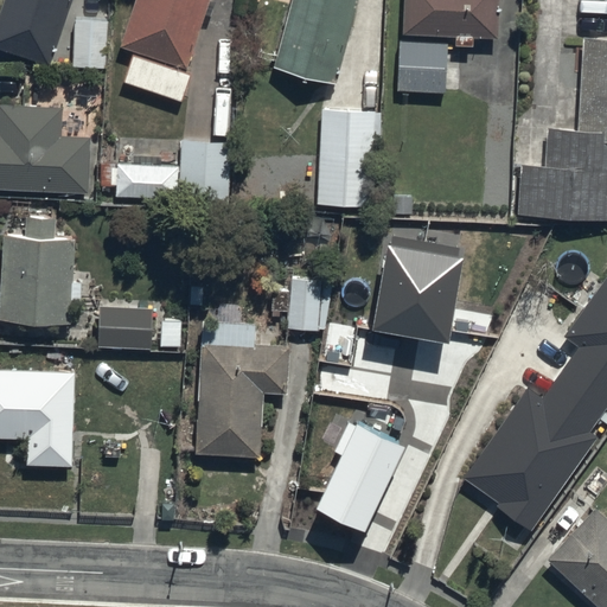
[(0,48),(51,65),(72,0),(5,0),(0,17),(0,48)]
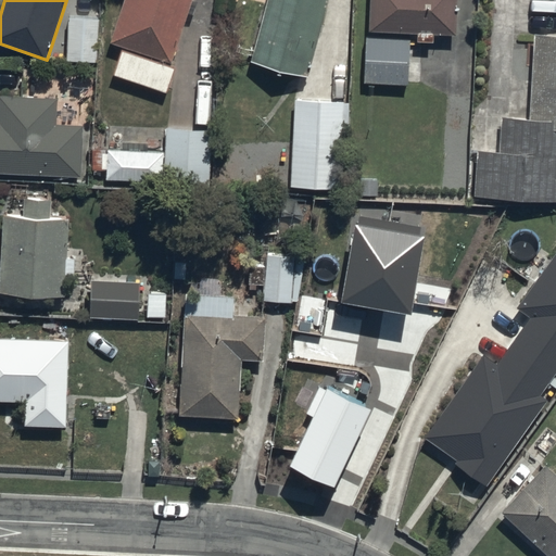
[(173,63),(192,0),(125,0),(112,43),(173,63)]
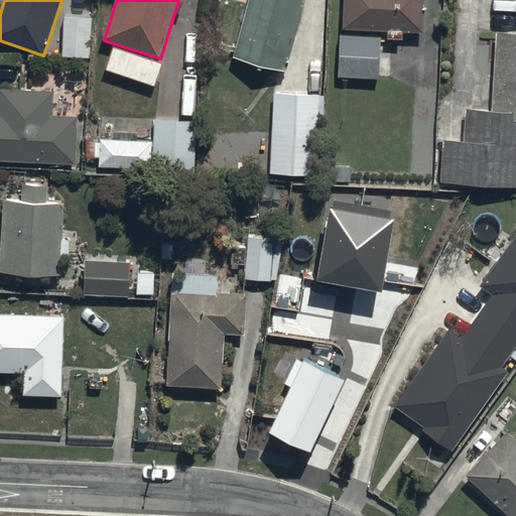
[(286,74),(306,0),(247,0),(231,58),(286,74)]
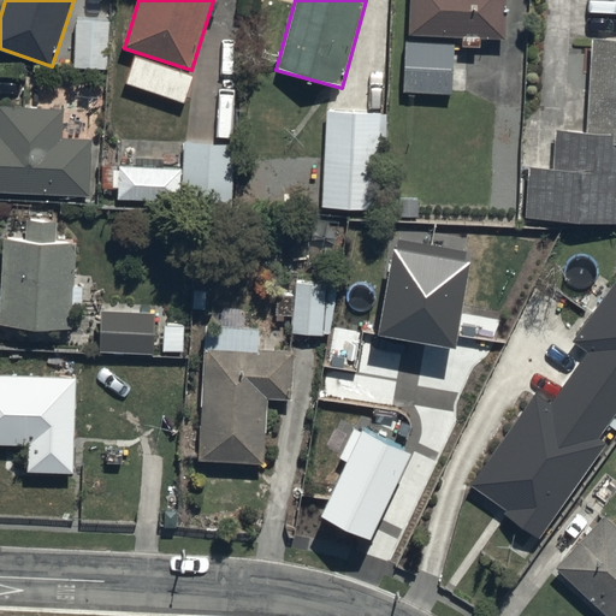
[(505,39),(507,0),(412,0),(410,34),(505,39)]
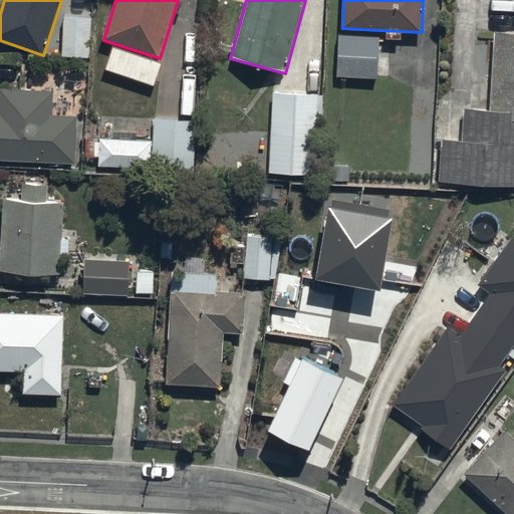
[(85,13),(62,13),(62,54),(85,54),(85,41),(85,13)]
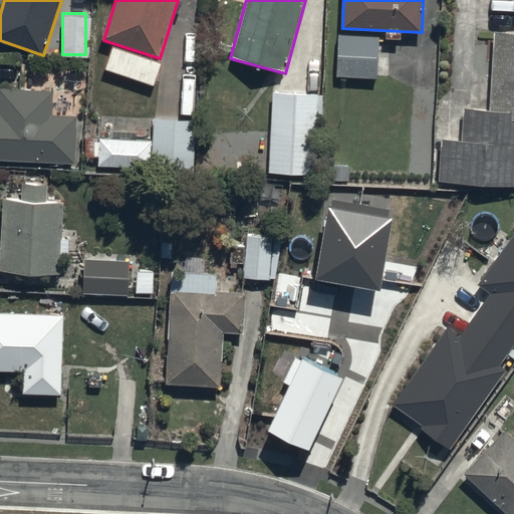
[(513,32),(495,31),(491,110),(467,109),(465,143),(445,142),(442,182),(513,186),(513,32)]
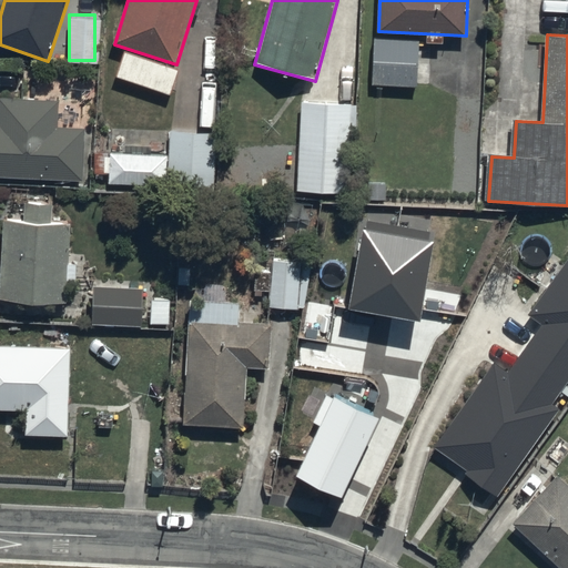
[(416,37),(373,36),(371,82),(415,83),(416,37)]
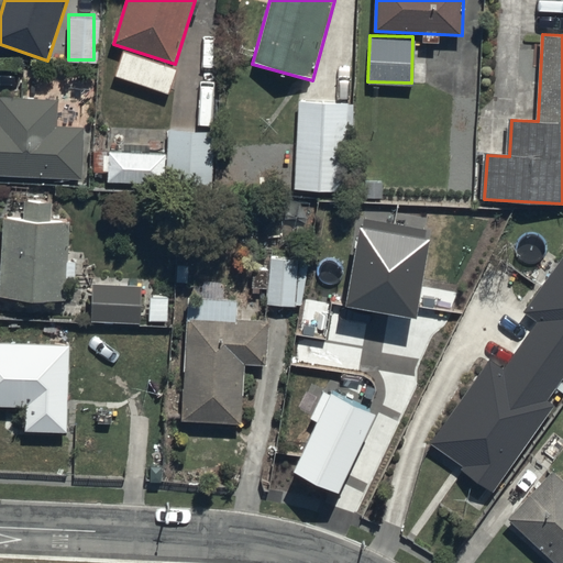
[(121,47),(113,72),(166,89),(175,65),(121,47)]
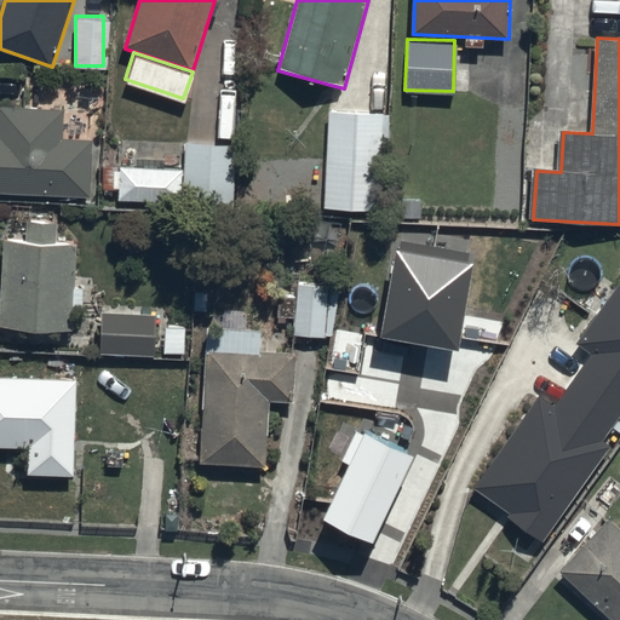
[(0,107),(0,193),(91,197),(95,141),(64,138),(65,110),(0,107)]
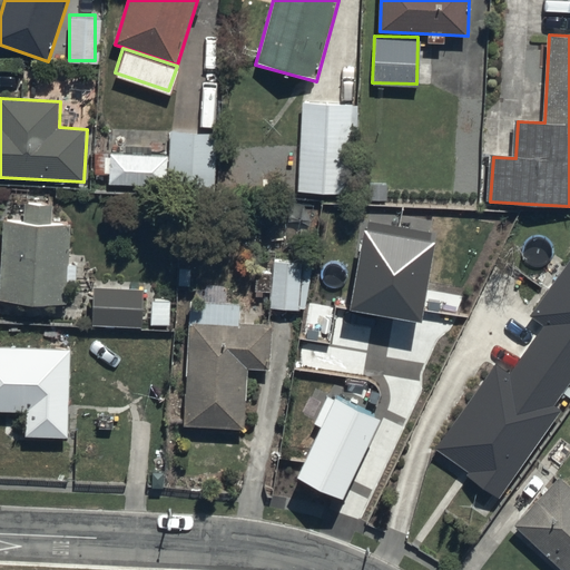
[(356,101),(298,99),(297,188),(351,189),(352,128),(356,129),(356,101)]
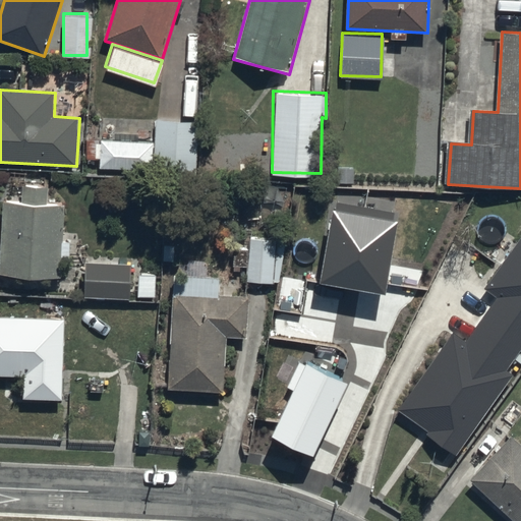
[(196,118),(155,117),(153,170),(195,171),(196,118)]
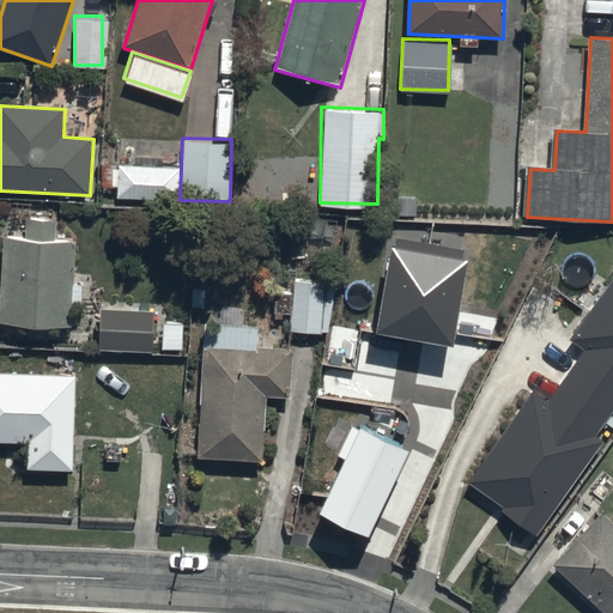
[(177,163),(117,162),(116,192),(177,193),(177,163)]
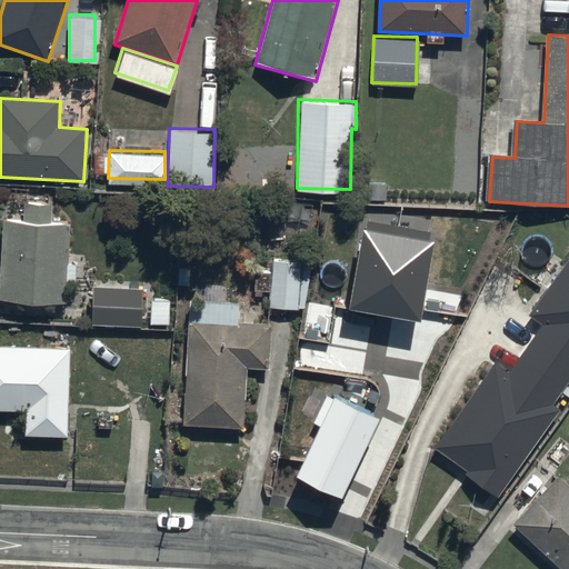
[(26,221),(5,220),(0,301),(68,305),(72,223),(53,222),(55,205),(27,203),(26,221)]
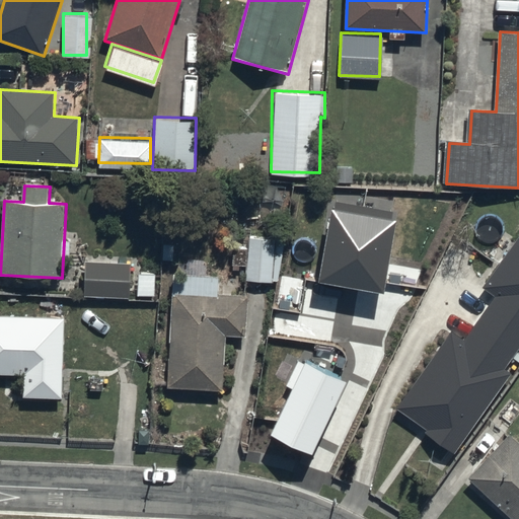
[(396,221),(331,209),(318,283),(383,294),(396,221)]
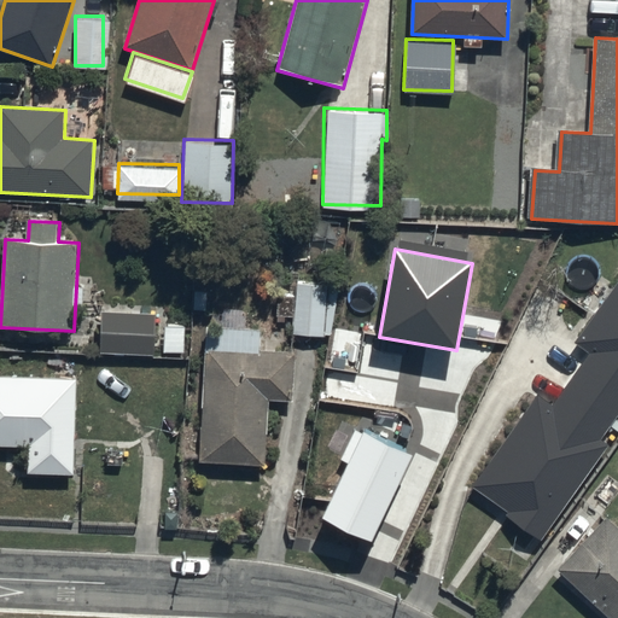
[(292,277),(291,330),(333,331),(334,277),(292,277)]
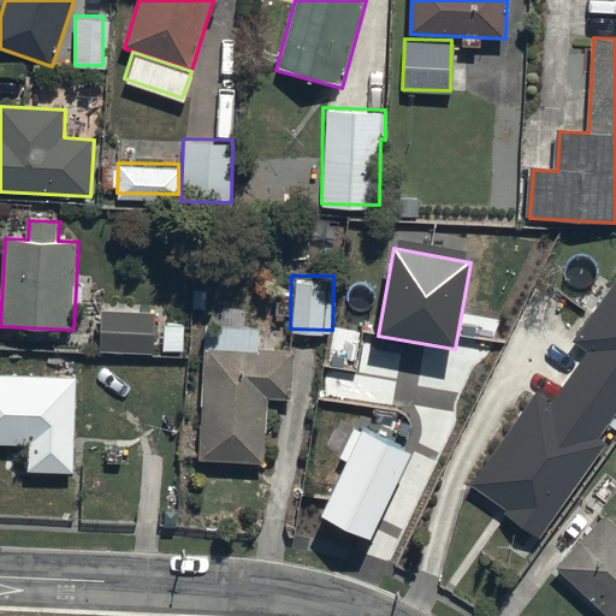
[(615,283),(574,342),(590,353),(551,406),(537,395),(472,485),(508,511),(505,515),(540,540),(609,445),(600,439),(615,418),(615,283)]
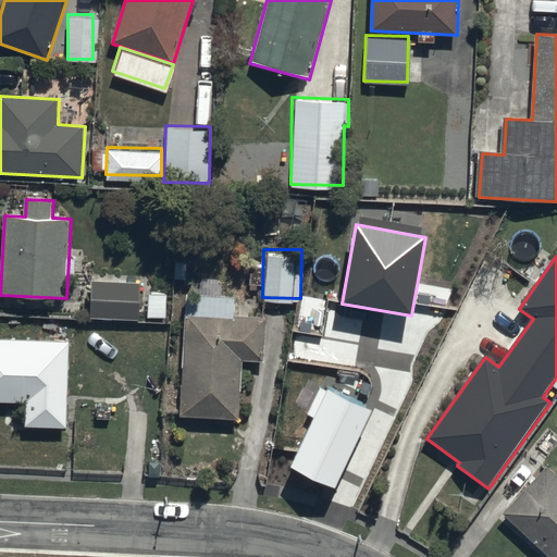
[(137,282),(94,281),(94,312),(137,313),(137,282)]
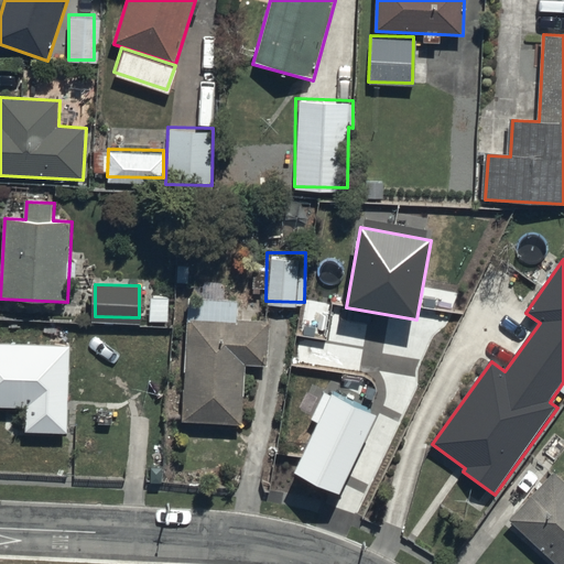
[(271,321),(190,316),(184,423),(243,426),(247,366),(269,367),(271,321)]
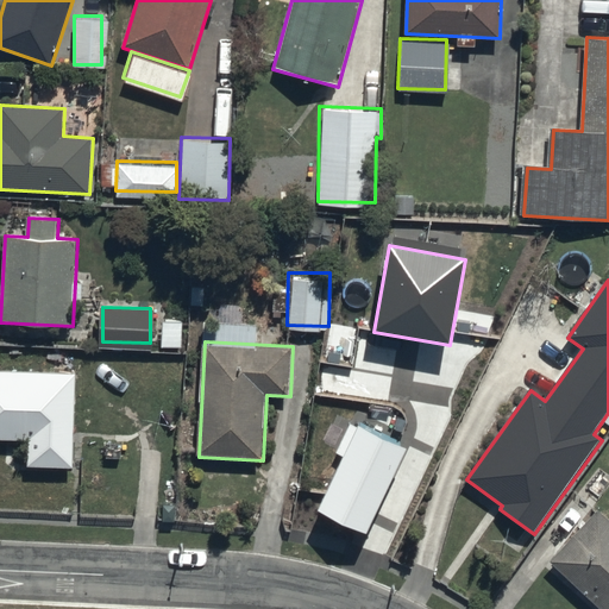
[(77,374),(0,371),(0,440),(30,441),(29,468),(75,469),(77,374)]
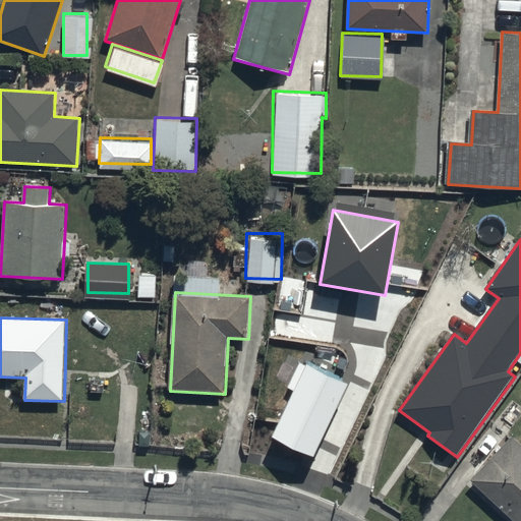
[(349,383),(307,363),(273,437),(314,456),(349,383)]
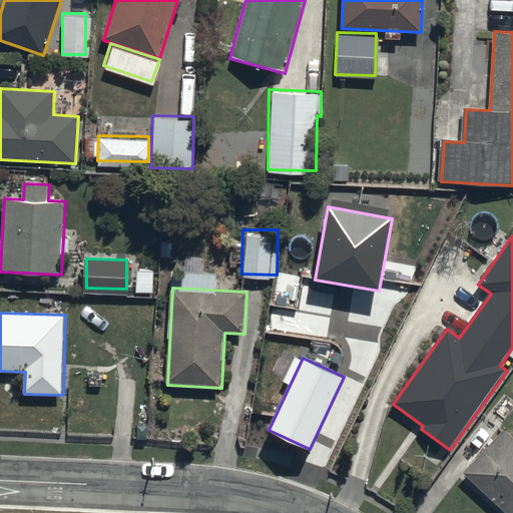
[(512,512),(512,438),(505,430),(464,473),(505,512),(512,512)]
